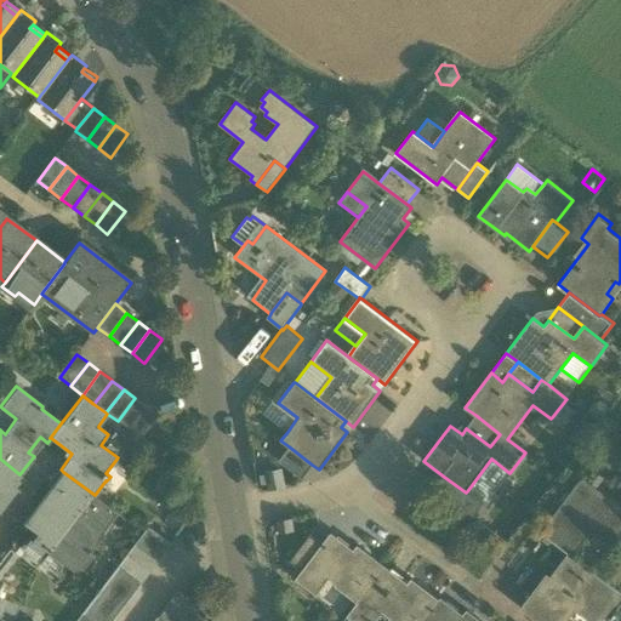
[(147,406),(135,398),(118,421),(129,431),(147,406)]
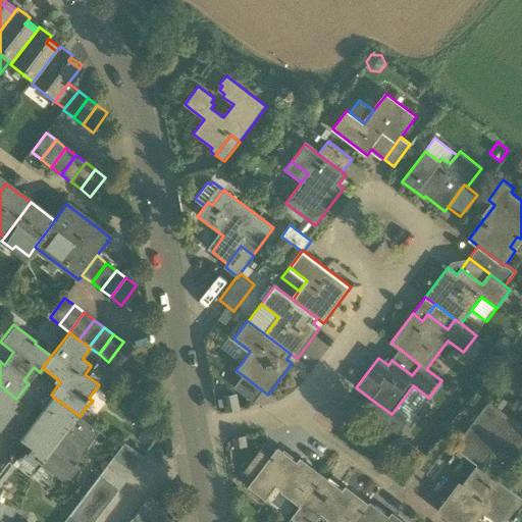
[(250,351),(233,338),(229,335),(221,348),(242,363),(250,351)]
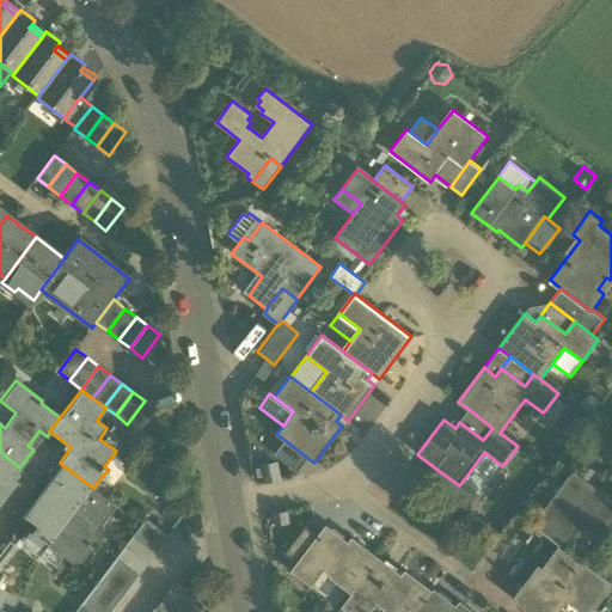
[(557,395),(544,411),(556,421),(569,403),(557,395)]
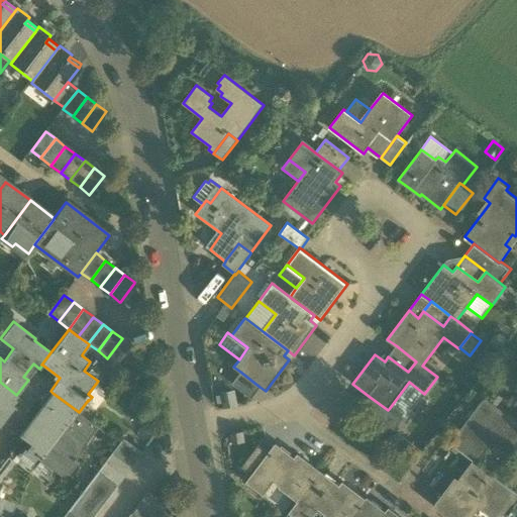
[(496,333),(488,344),(498,352),(507,341),(496,333)]
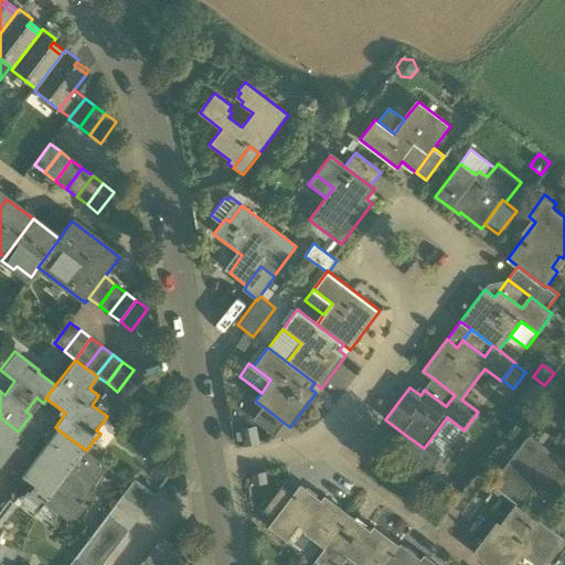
[(144,379),(134,370),(117,392),(128,400),(145,379),(144,379)]
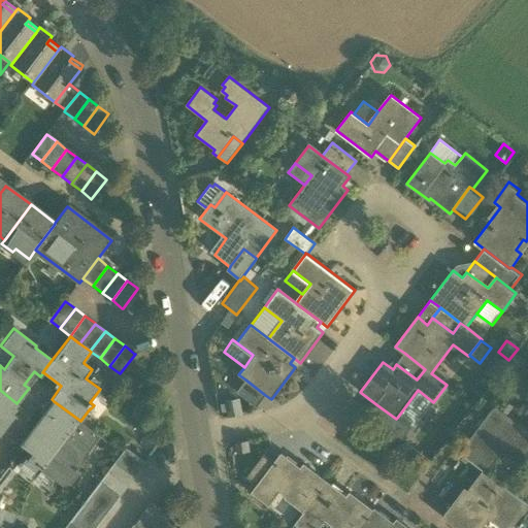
[(396,364),(417,380),(425,369),(404,353),(396,364)]
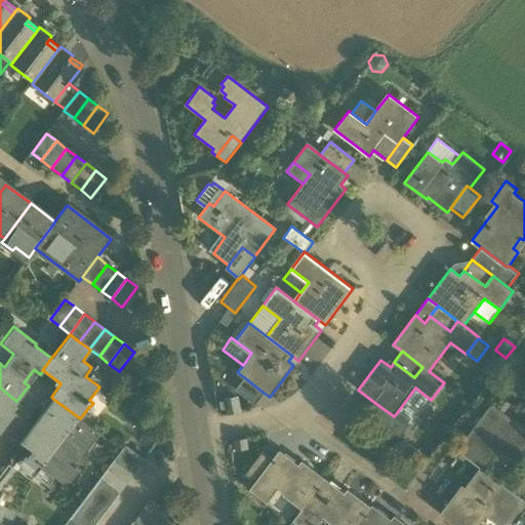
[(503,361),(493,354),(482,368),(492,376),(503,361)]
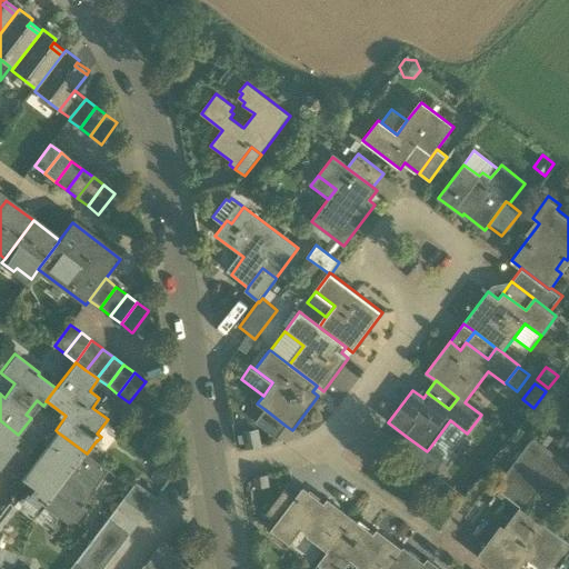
[(255,422),(276,439),(286,426),(265,409),(255,422)]
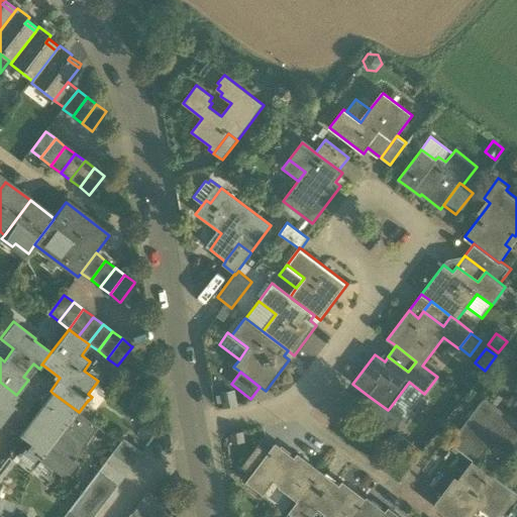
[(0,418),(17,395),(16,395),(0,382),(0,418)]
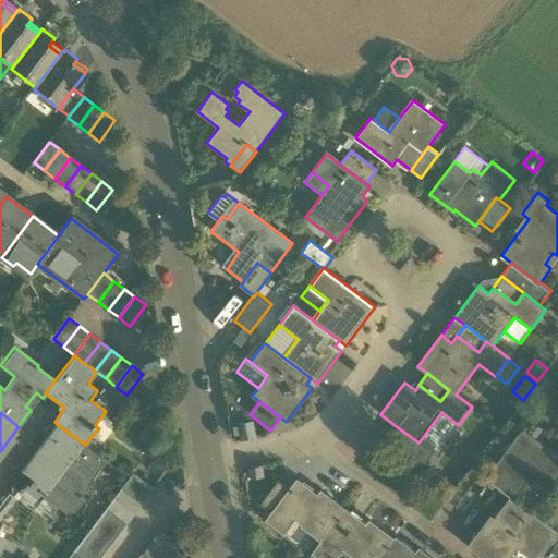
[(445,441),(458,425),(441,412),(420,441),(434,452),(439,456),(448,444),(445,441)]
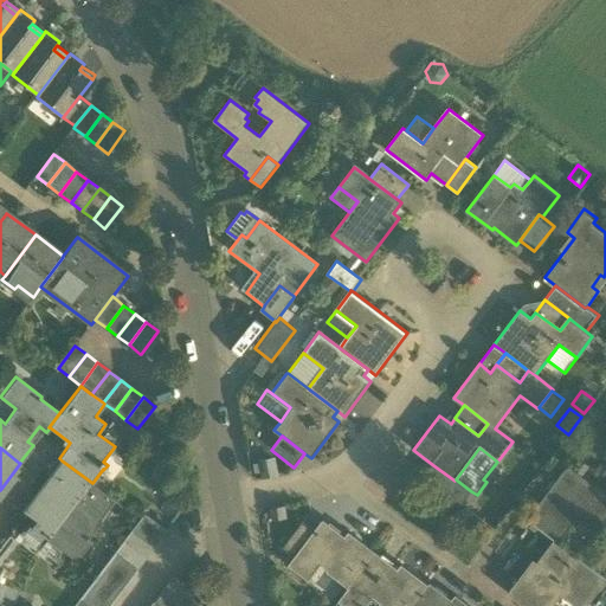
[(259,459),(263,478),(279,476),(276,457),(259,459)]
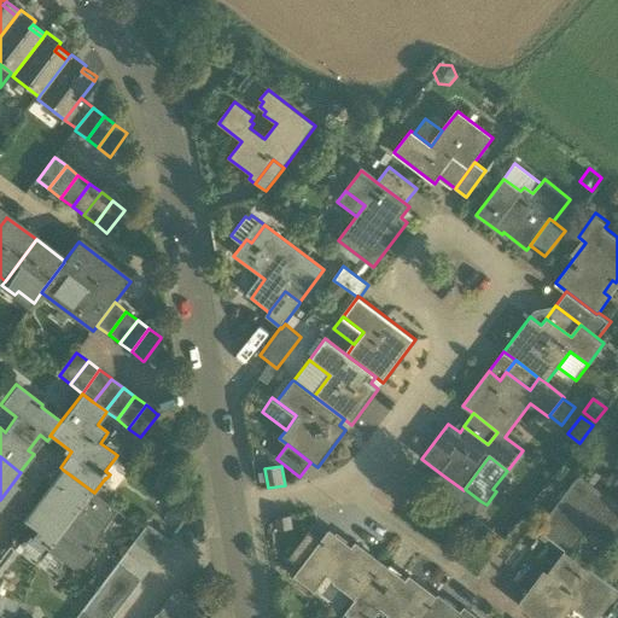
[(114,508),(94,493),(63,470),(24,522),(38,532),(35,534),(48,543),(45,547),(47,549),(50,546),(57,546),(62,551),(63,559),(70,565),(81,564),(91,551),(87,547),(93,538),(98,538),(101,536),(103,530),(99,526),(114,508)]
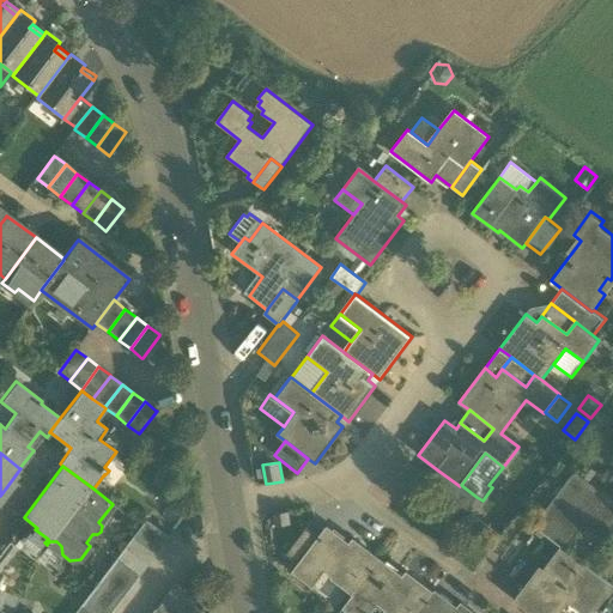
[(430,481),(467,510),(477,497),(461,485),(460,486),(438,471),(430,481)]
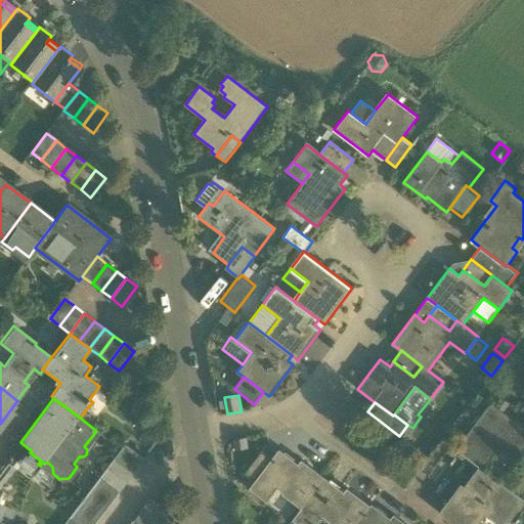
[(456,448),(479,466),(482,469),(498,447),(501,443),(518,455),(523,447),(523,427),(491,402),(456,448)]
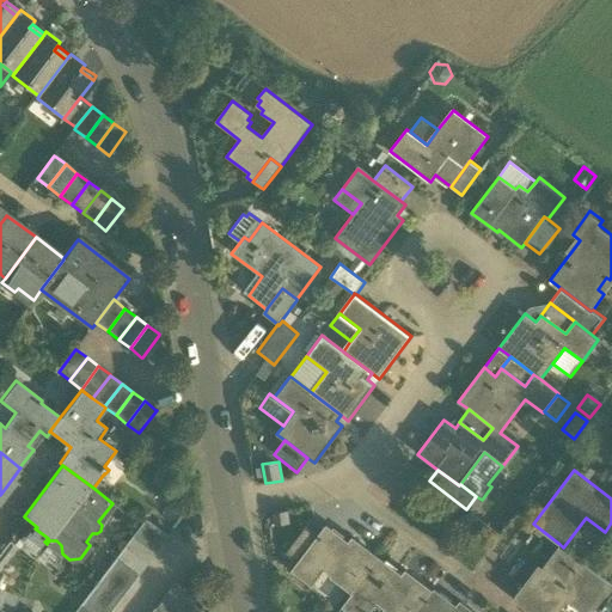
[(586,518),(582,522),(601,537),(605,532),(586,518)]
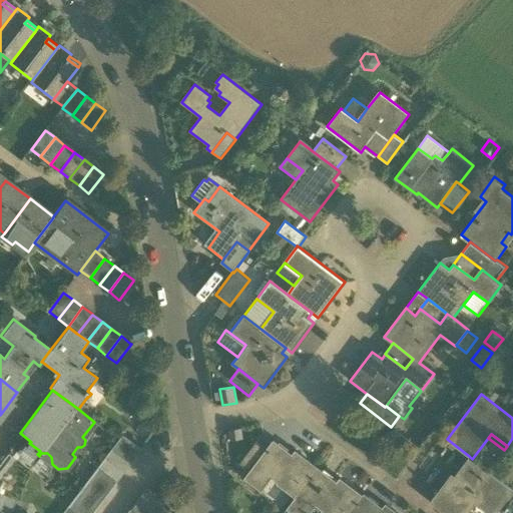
[(121,436),(111,449),(130,464),(140,450),(121,436)]
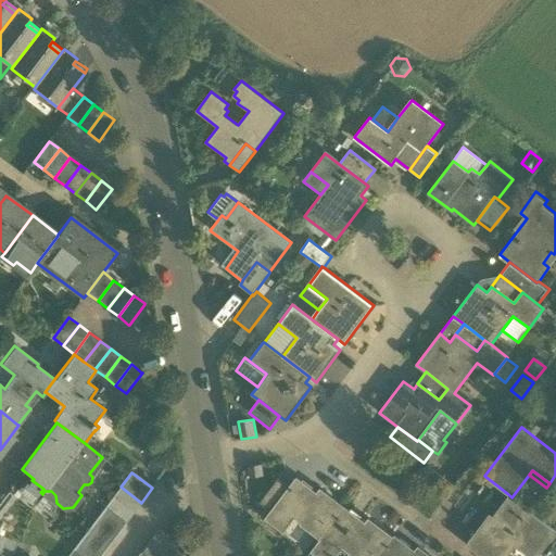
[(260,502),(270,510),(289,487),(278,478),(260,502)]
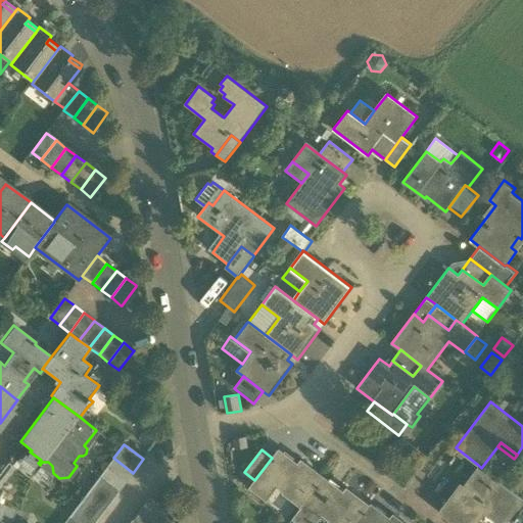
[(282,494),(300,509),(324,477),(325,476),(301,459),(298,464),(279,449),(272,458),(254,480),(249,488),(267,502),(276,488),(282,492),(282,494)]
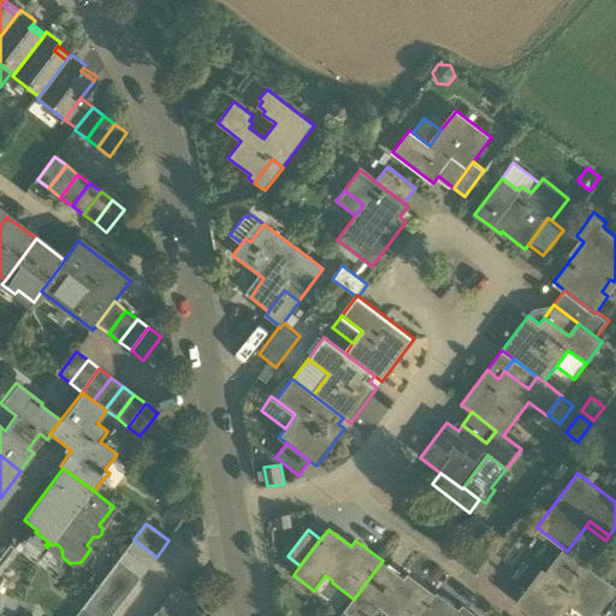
[(28,543),(35,532),(28,534),(25,538),(24,538),(19,544),(57,572),(60,567),(59,561),(63,557),(61,549),(57,544),(49,544),(47,548),(42,554),(28,543)]
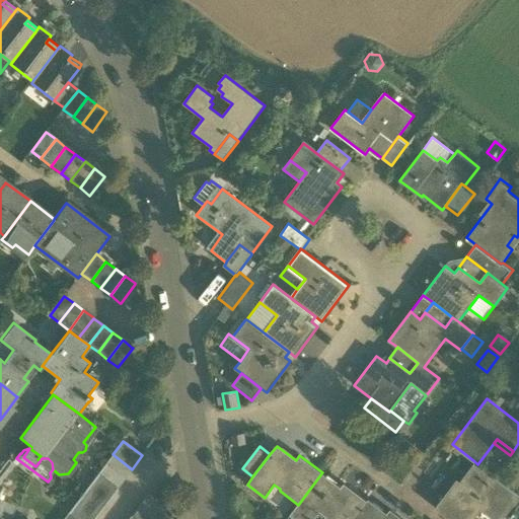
[(35,466),(40,461),(38,459),(41,456),(29,448),(23,457),(35,466)]
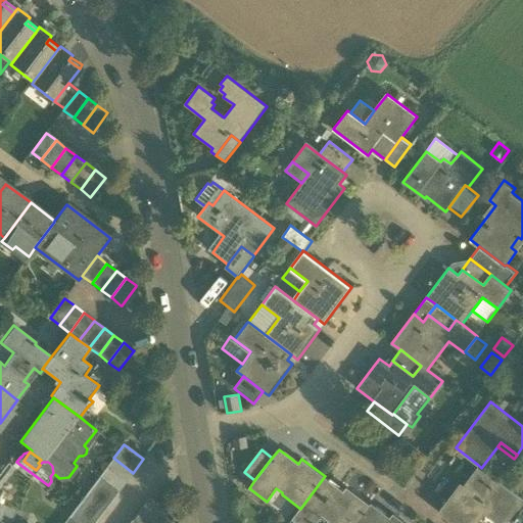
[(125,482),(133,473),(113,458),(105,468),(125,482)]
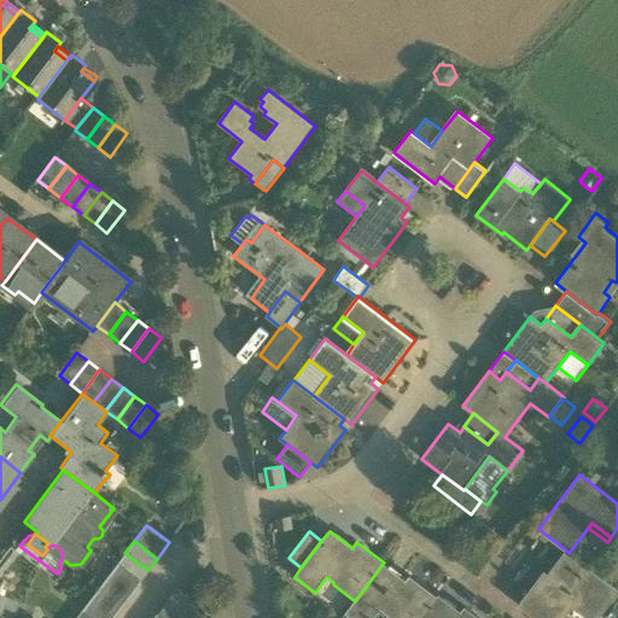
[(617,592),(617,589),(569,553),(565,549),(548,572),(544,570),(518,605),(525,610),(535,617),(563,617),(573,604),(578,599),(601,616),(617,592)]
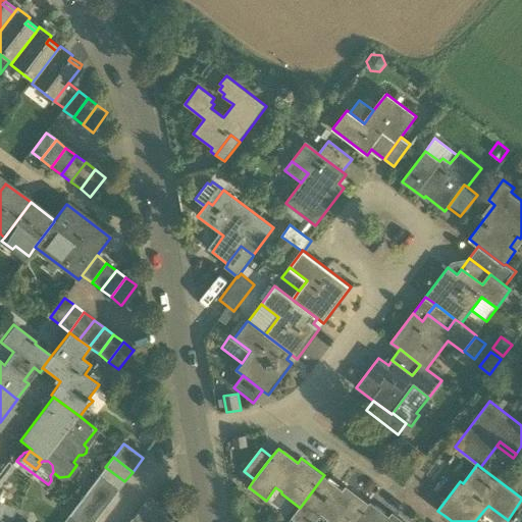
[(117,491),(124,481),(105,467),(98,476),(117,491)]
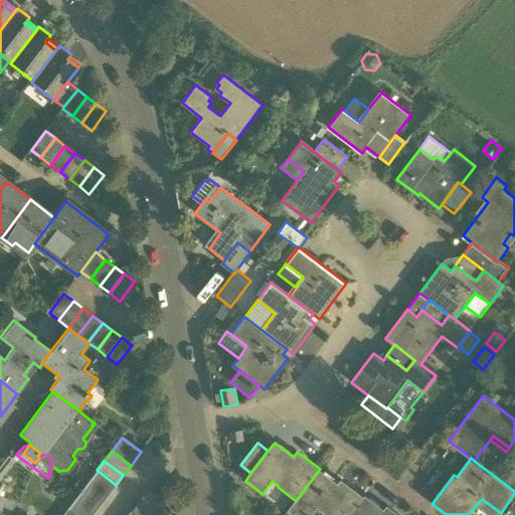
[(109,494),(116,485),(97,470),(90,480),(109,494)]
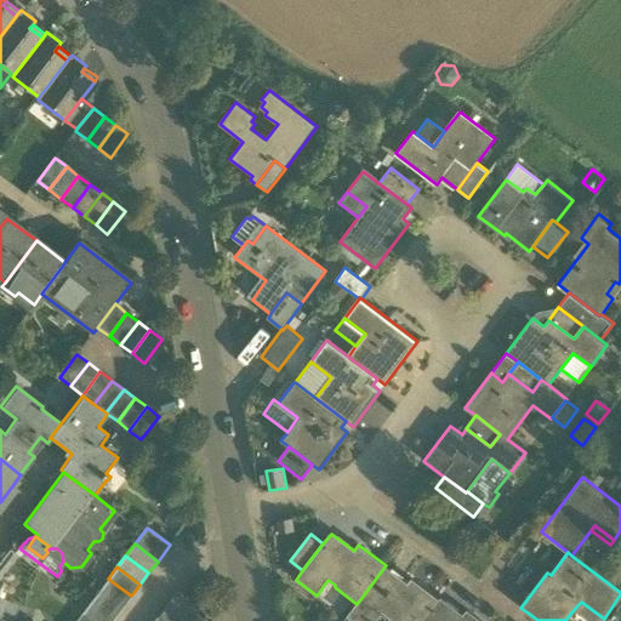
[(408,585),(385,567),(357,604),(347,617),(351,620),(374,620),(382,611),(391,617),(388,620),(389,620),(422,620),(439,599),(412,579),(408,585)]
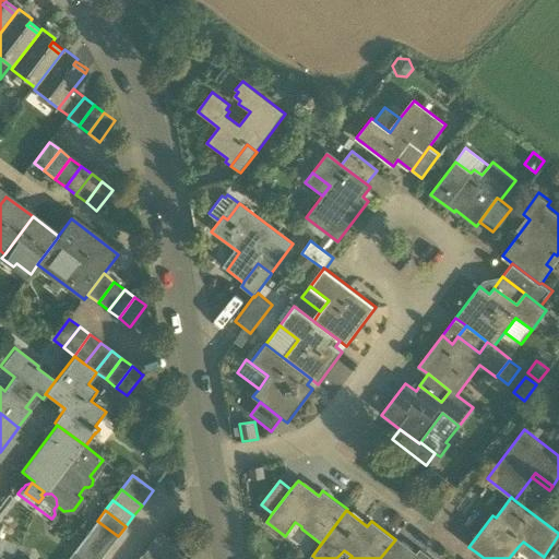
[(110,547),(118,536),(97,521),(90,531),(110,547)]
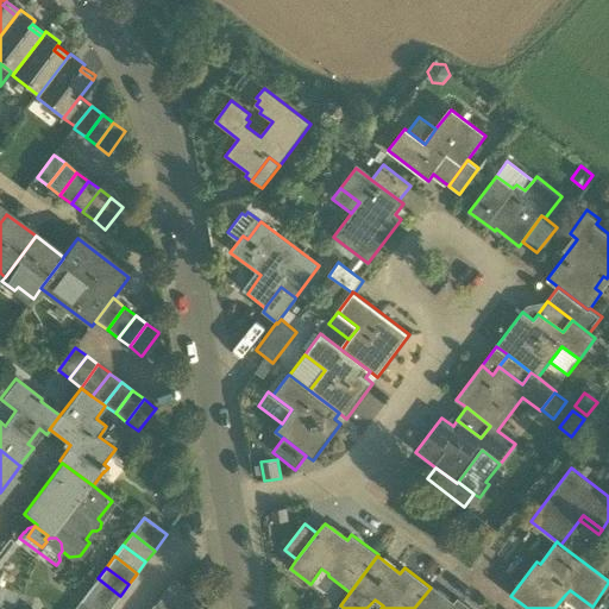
[(112,607),(120,596),(98,578),(88,590),(112,607)]
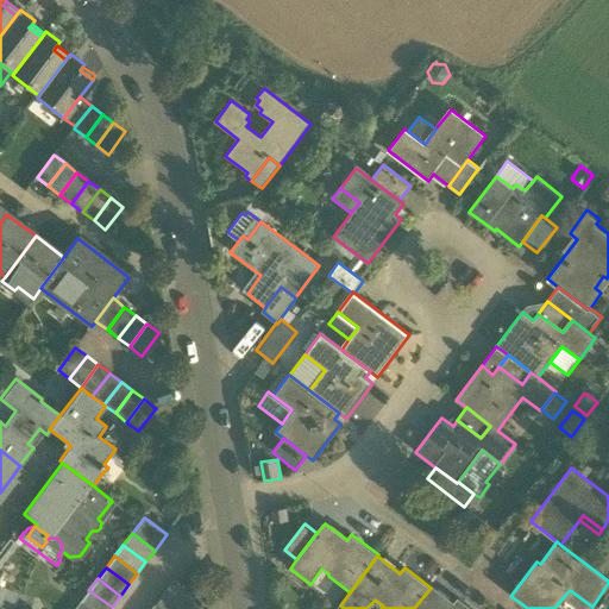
[(171,583),(163,594),(182,608),(187,608),(188,608),(194,600),(171,583)]
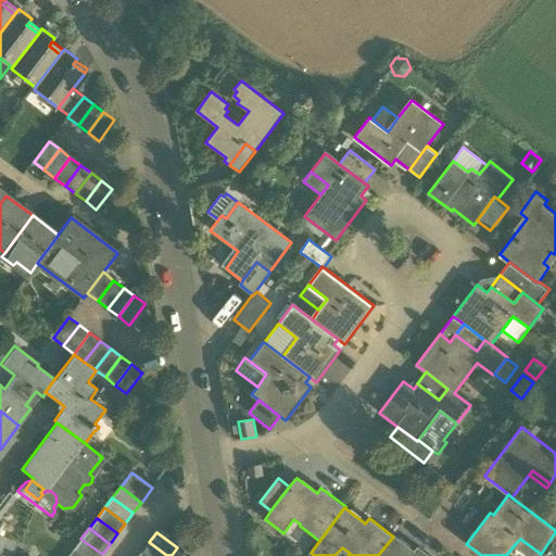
[(394,535),(393,536),(378,555),(430,555),(418,546),(415,551),(394,535)]
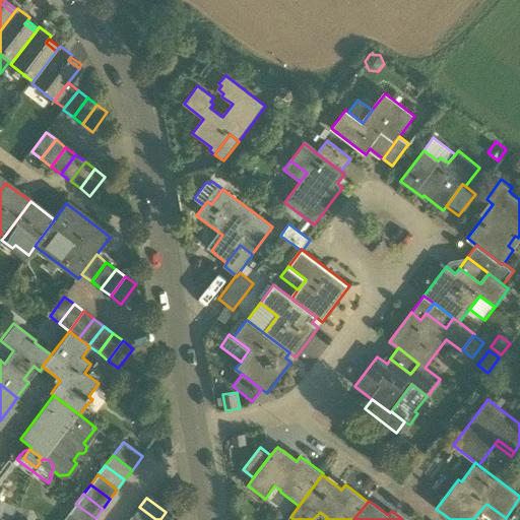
[(76,519),(93,519),(95,518),(75,504),(68,514),(76,519)]
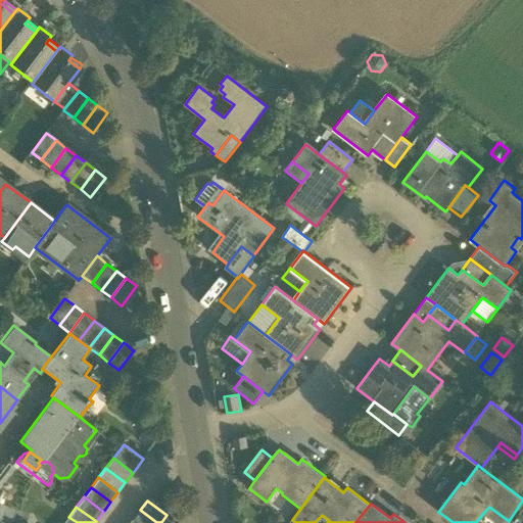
[(489,507),(485,511),(502,522),(506,522),(509,521),(489,507)]
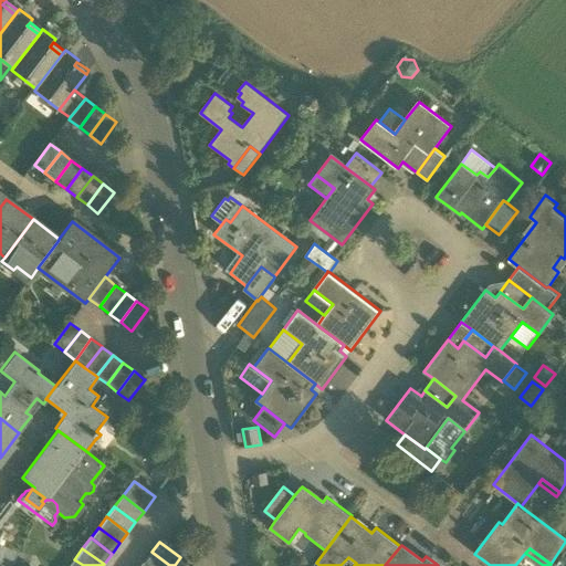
[(148,565),(169,565),(152,552),(144,563),(148,565)]
